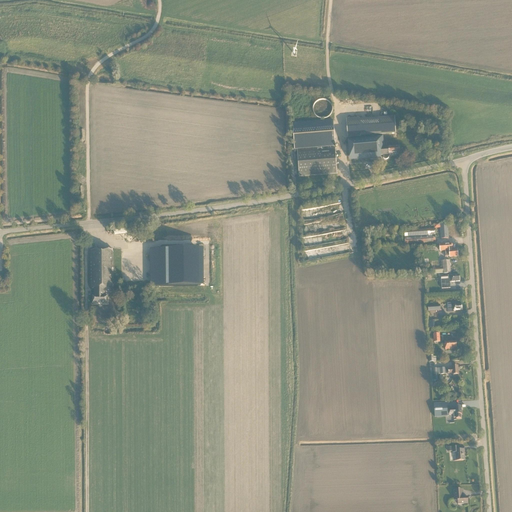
[(333,104),(320,100),(318,106),(315,113),(328,117),(333,104)]
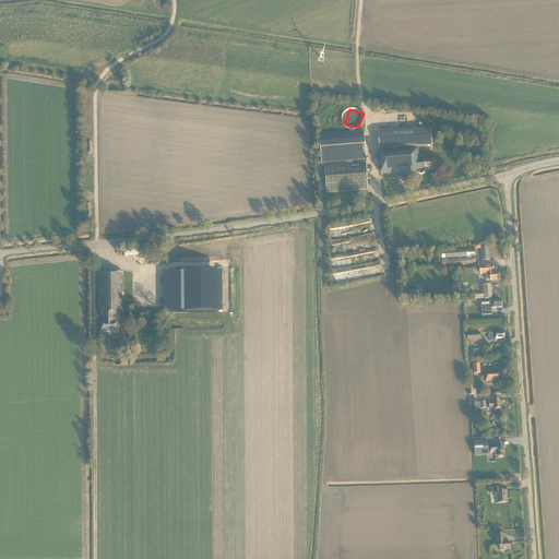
[(424,128),(417,129),(414,129),(392,131),(392,129),(378,130),(380,151),(394,150),(394,149),(416,147),(432,146),(431,128),(424,128)]
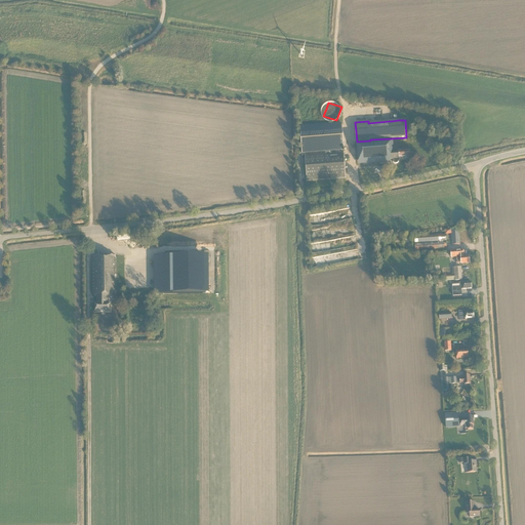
[(346,177),(344,152),(339,152),(339,151),(344,151),(341,123),(300,126),(303,160),(305,176),(307,175),(307,180),(346,177)]
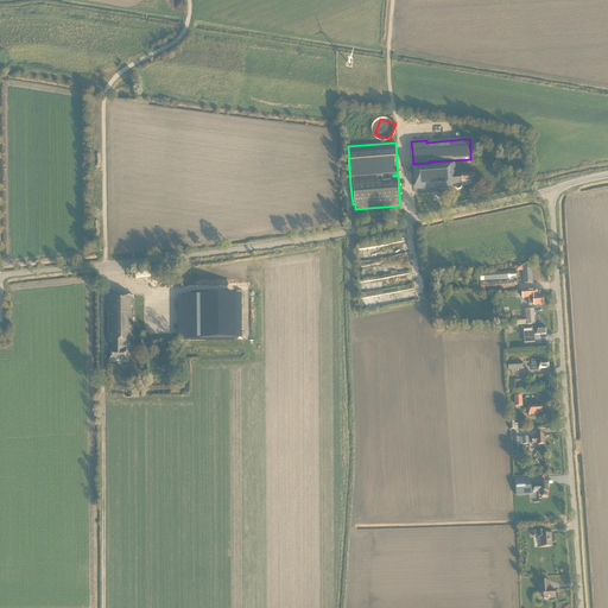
[(458,190),(460,190),(461,189),(462,188),(462,187),(463,187),(462,184),(475,183),(474,175),(462,176),(456,176),(455,162),(426,164),(413,165),(415,190),(453,188),(453,185),(455,184),(455,187),(455,188),(456,189),(457,189),(457,190),(458,190)]
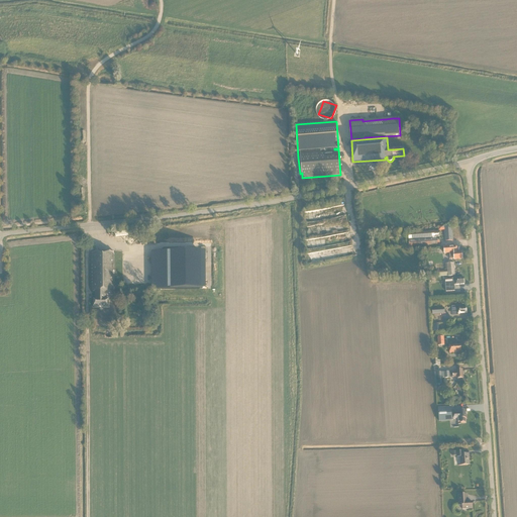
[(453,240),(452,231),(450,231),(449,226),(444,226),(445,241),(453,240)]
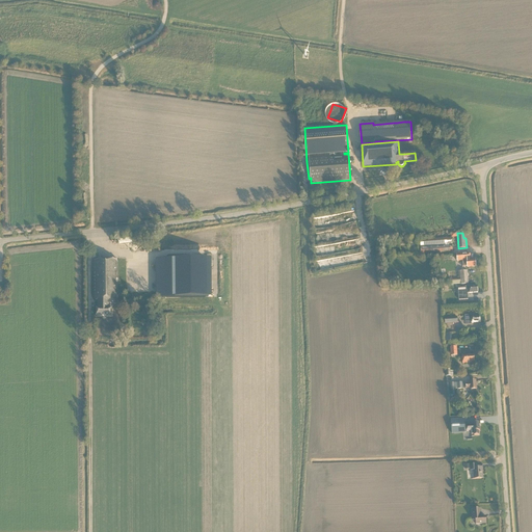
[(453,250),(452,238),(420,240),(421,254),(453,250)]
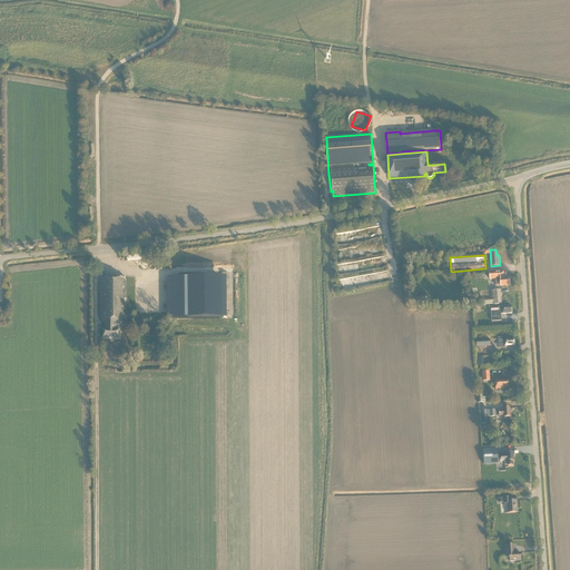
[(385,257),(359,263),(361,272),(387,266),(385,257)]
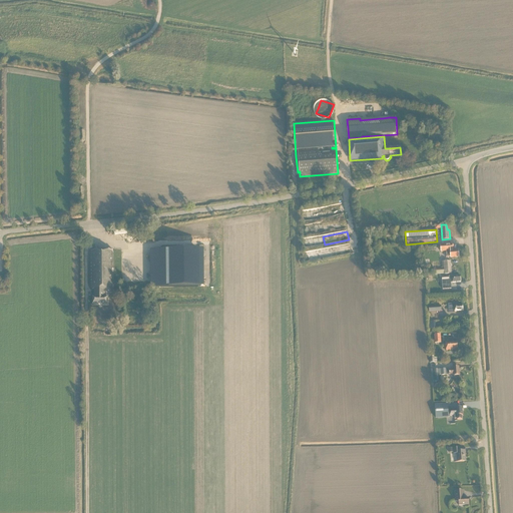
[(305,239),(307,247),(322,244),(320,236),(305,239)]
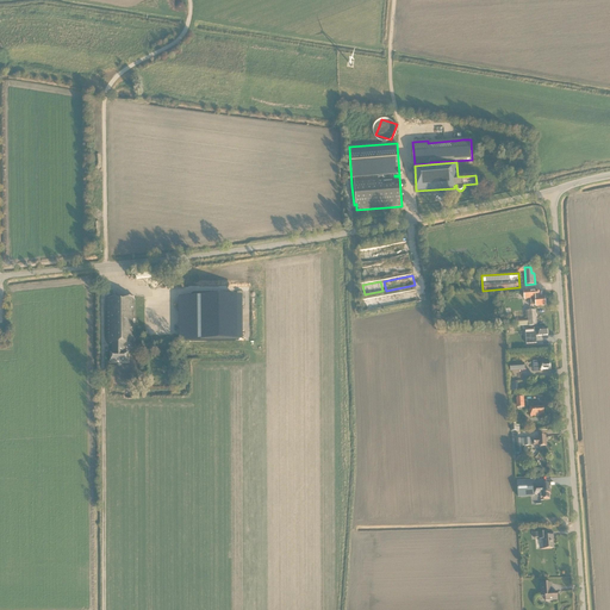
[(539,298),(537,293),(537,291),(523,292),(524,299),(530,299),(530,306),(536,306),(546,306),(546,298),(539,298)]
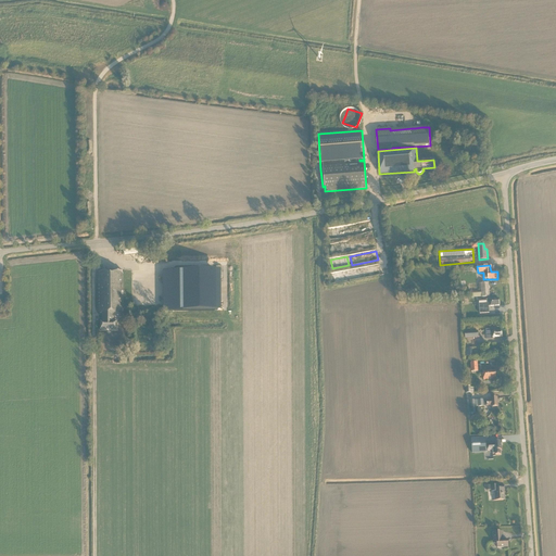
[(163,305),(164,312),(215,311),(215,269),(166,270),(167,305),(163,305)]
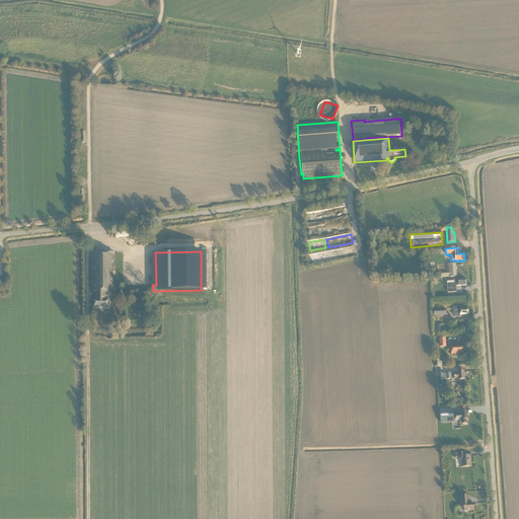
[(107,296),(116,296),(115,253),(92,253),(92,291),(93,291),(93,293),(95,293),(96,301),(94,301),(94,308),(109,308),(109,301),(107,301),(107,296)]
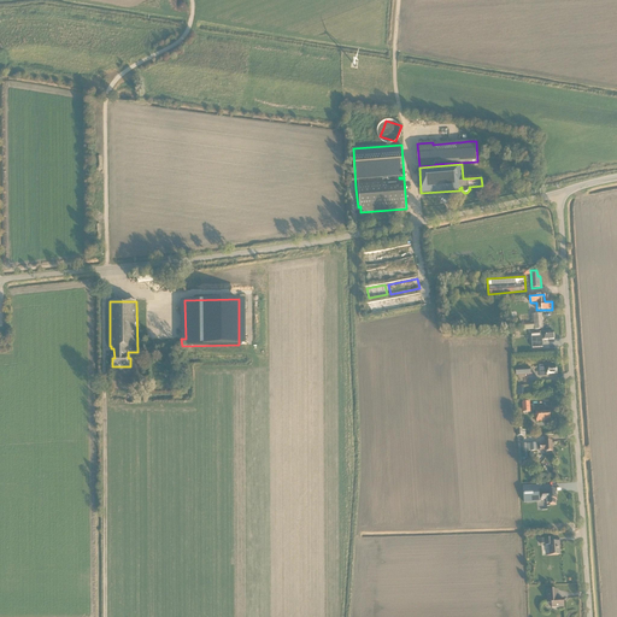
[(369,313),(378,313),(378,303),(369,303),(369,313)]
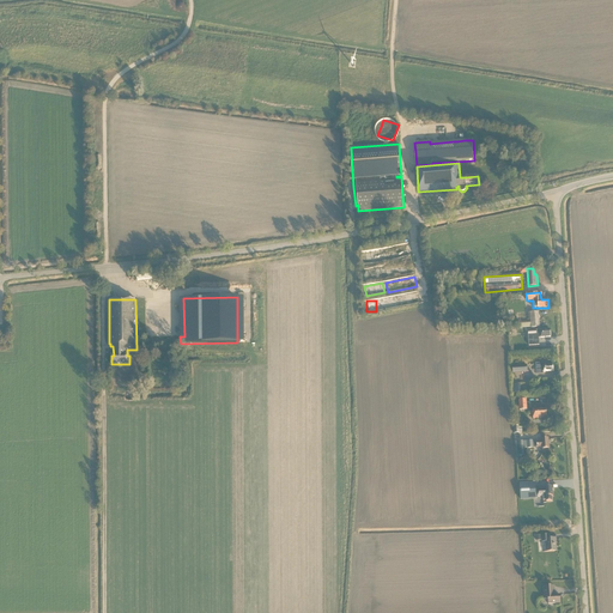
[(550,329),(536,331),(528,331),(528,335),(529,346),(539,345),(539,338),(551,338),(550,329)]
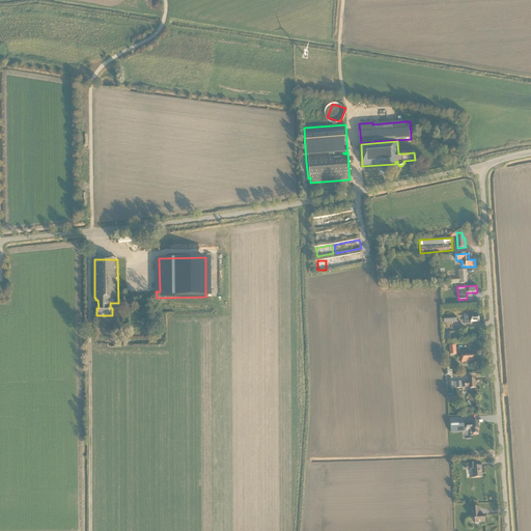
[(471,324),(470,323),(479,323),(478,315),(470,316),(470,314),(465,315),(465,320),(465,325),(471,324)]
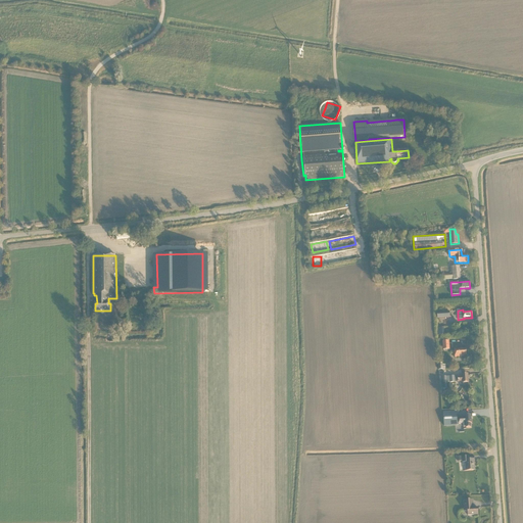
[(459,357),(467,355),(466,349),(463,349),(463,348),(455,349),(455,351),(453,352),(453,353),(455,353),(455,358),(460,358),(459,357)]
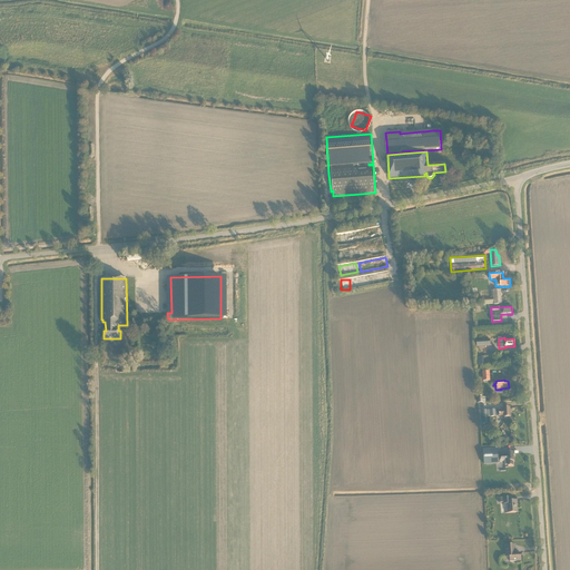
[(491,418),(499,416),(504,416),(504,418),(511,418),(510,408),(503,409),(503,411),(495,411),(495,410),(490,410),(487,411),(480,411),(480,424),(488,424),(487,416),(490,416),(491,418)]
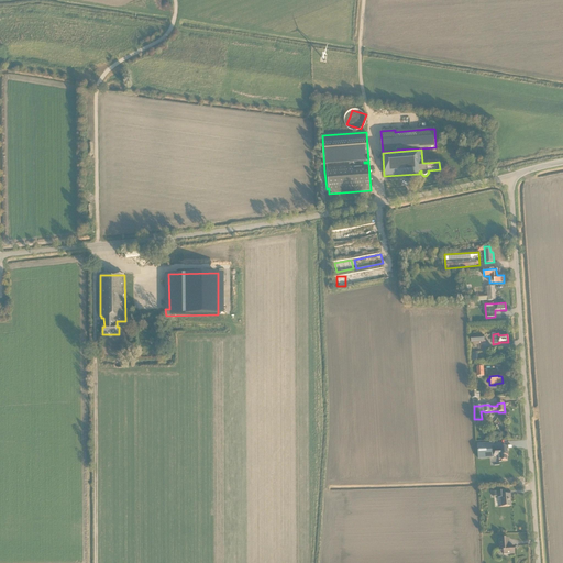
[(500,448),(500,449),(484,450),(483,446),(476,446),(477,457),(481,456),(481,457),(498,456),(498,460),(500,460),(500,461),(507,460),(507,455),(508,455),(507,446),(500,448)]
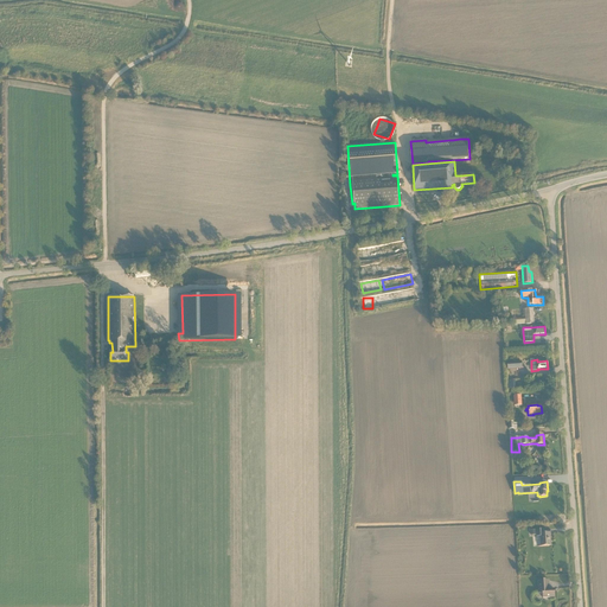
[(544,534),(544,530),(536,530),(537,537),(541,537),(541,547),(551,545),(550,534),(544,534)]
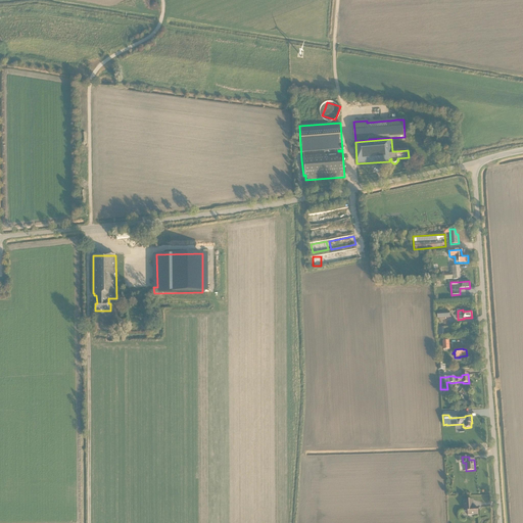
[(471,509),(471,504),(471,501),(464,501),(465,512),(468,512),(468,515),(478,515),(478,508),(471,509)]
